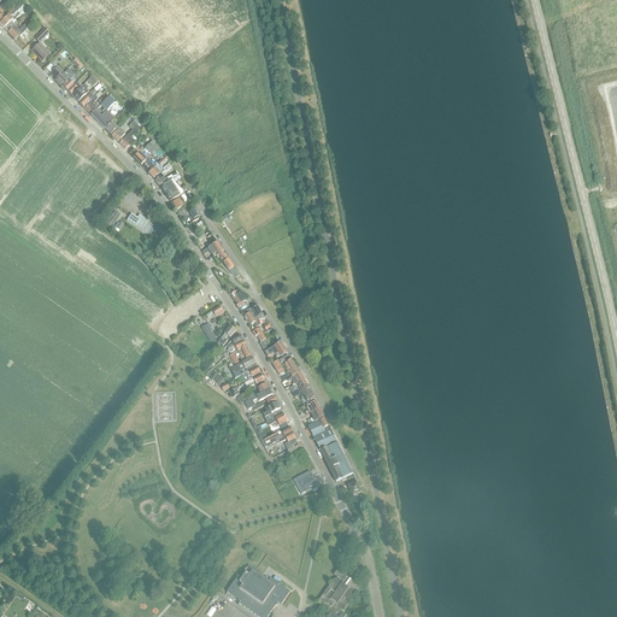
[(17,12),(19,16),(19,15),(21,16),(25,11),(25,10),(27,9),(23,6),(22,4),(17,9),(13,11),(16,13),(17,12)]
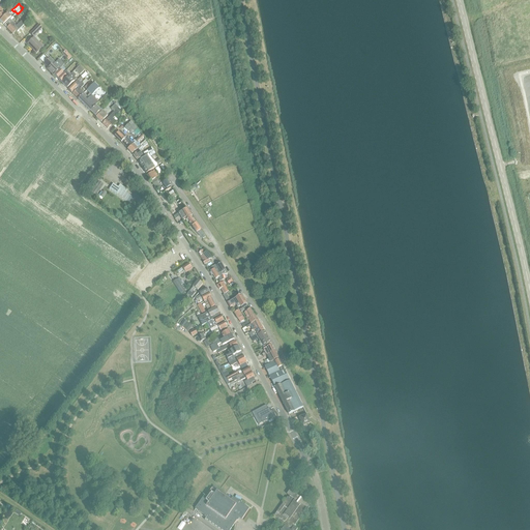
[(2,12),(0,13),(0,21),(8,13),(11,9),(15,7),(12,5),(4,13),(2,12)]
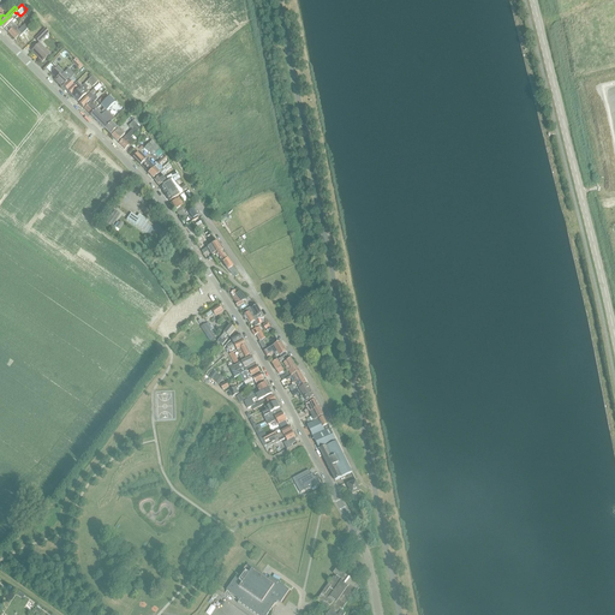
[(19,16),(16,18),(17,21),(21,23),(25,18),(23,16),(27,12),(25,11),(21,16),(19,15),(19,16)]
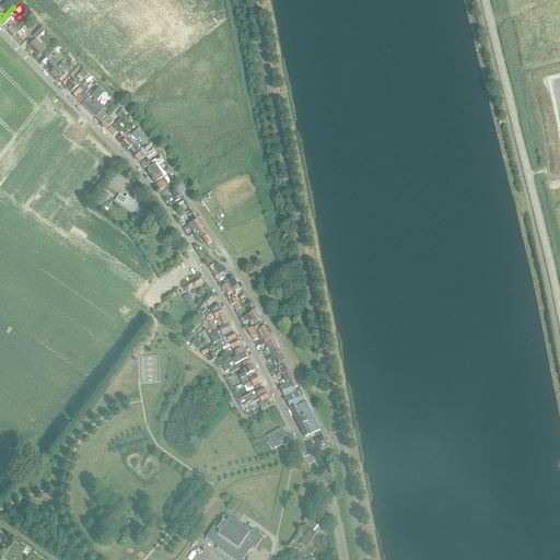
[(12,18),(9,14),(0,22),(3,26),(10,20),(12,18)]
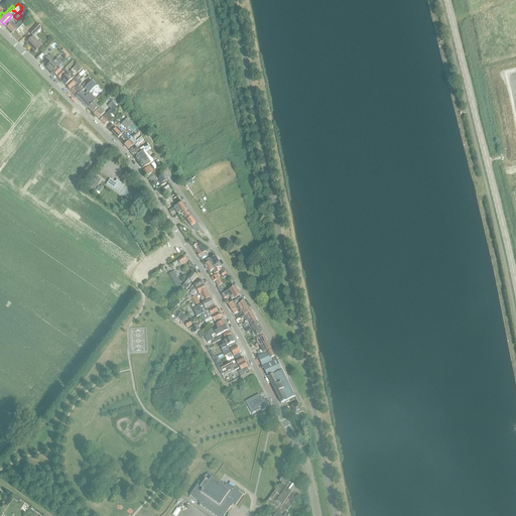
[(10,19),(4,24),(7,27),(6,27),(12,33),(16,30),(17,31),(22,26),(24,24),(21,21),(21,20),(15,26),(14,25),(15,24),(11,20),(14,18),(12,16),(10,18),(10,19)]
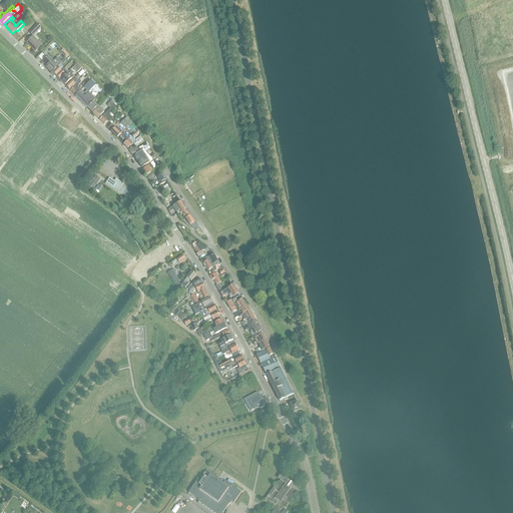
[(29,32),(32,36),(41,28),(38,24),(29,32)]
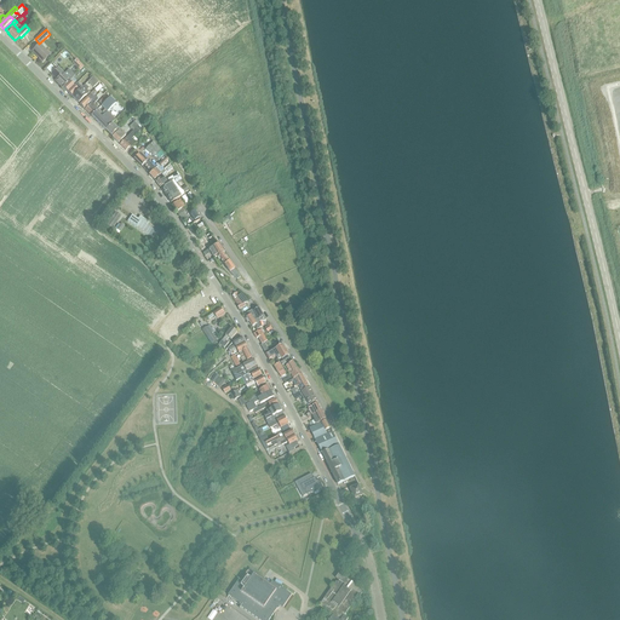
[(27,32),(21,38),(16,41),(23,49),(30,42),(28,40),(32,36),(29,34),(27,32)]
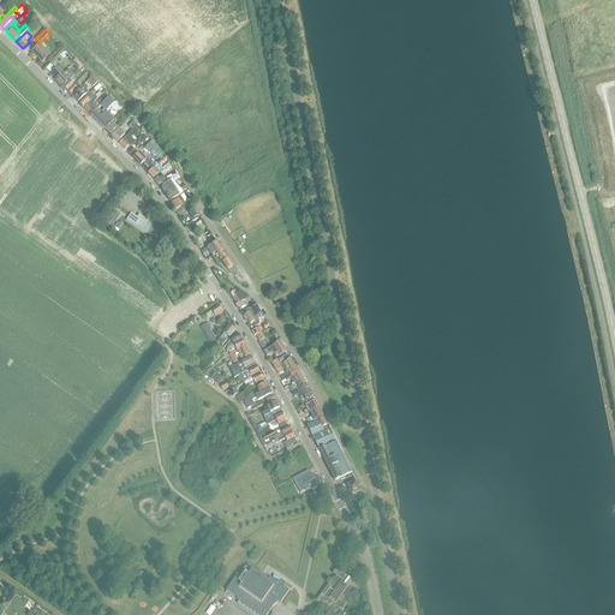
[(31,52),(42,63),(51,54),(40,43),(31,52)]
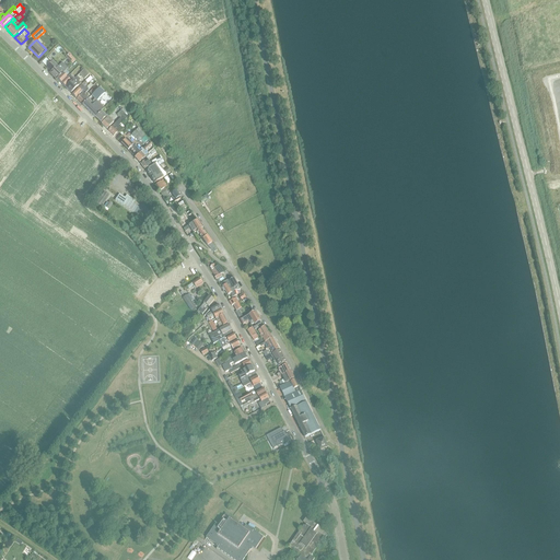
[(73,62),(78,59),(70,53),(67,56),(73,62)]
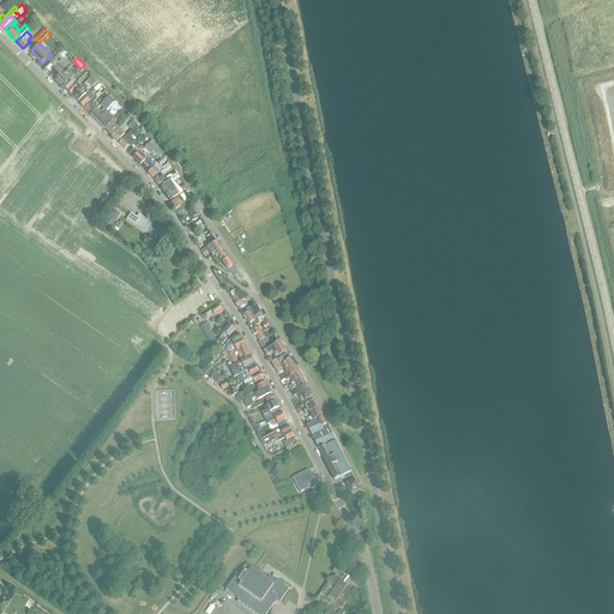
[(62,88),(68,80),(72,77),(77,73),(74,71),(73,73),(68,70),(65,74),(58,68),(52,74),(56,79),(55,80),(62,88)]
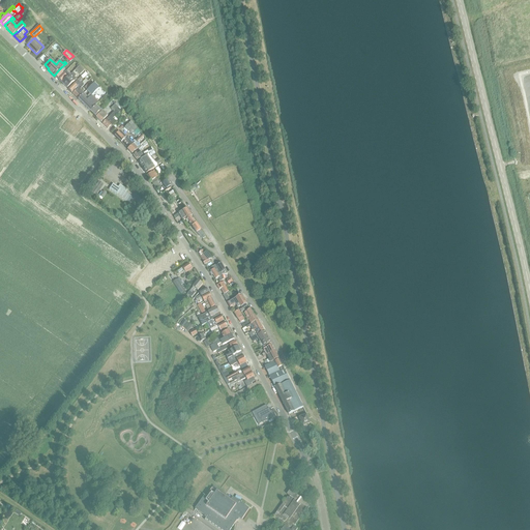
[(59,69),(54,76),(58,79),(63,74),(61,71),(63,69),(64,70),(64,69),(62,66),(59,69)]
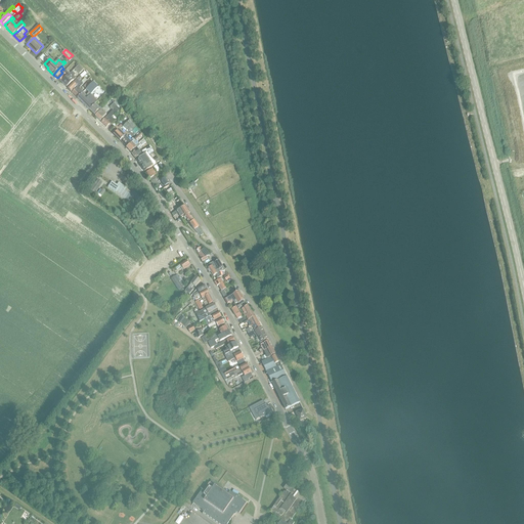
[(78,66),(74,70),(79,74),(83,70),(78,66)]
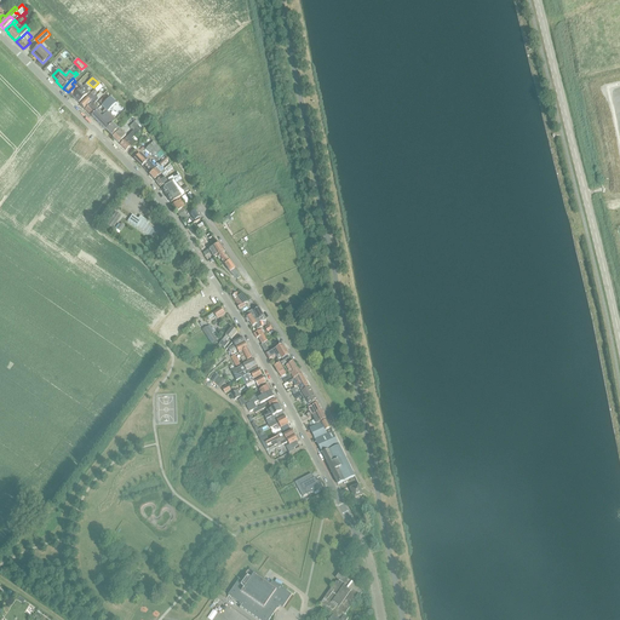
[(81,90),(73,97),(79,104),(87,96),(90,92),(87,91),(90,89),(85,85),(81,89),(81,90)]
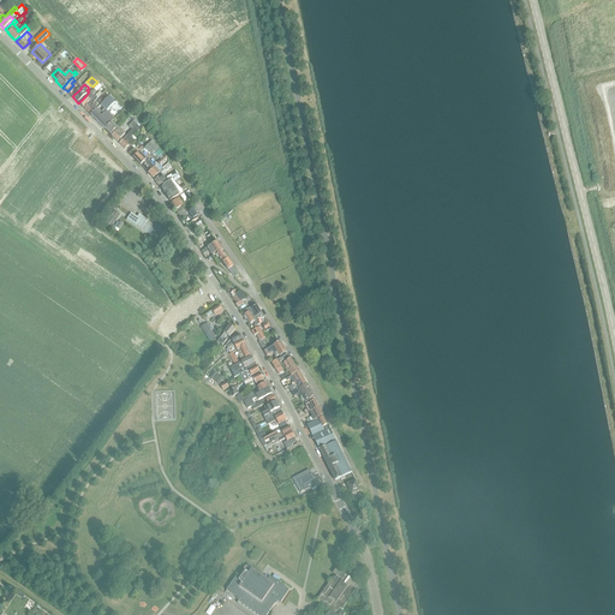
[(67,91),(72,96),(81,89),(81,88),(78,85),(76,88),(73,85),(67,91)]
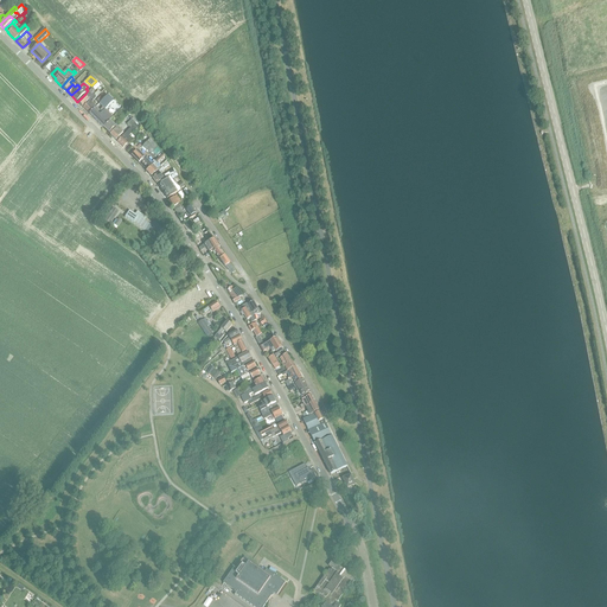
[(90,98),(94,102),(95,100),(94,97),(95,96),(94,94),(91,96),(88,93),(81,100),(78,102),(82,107),(89,100),(88,100),(90,98)]
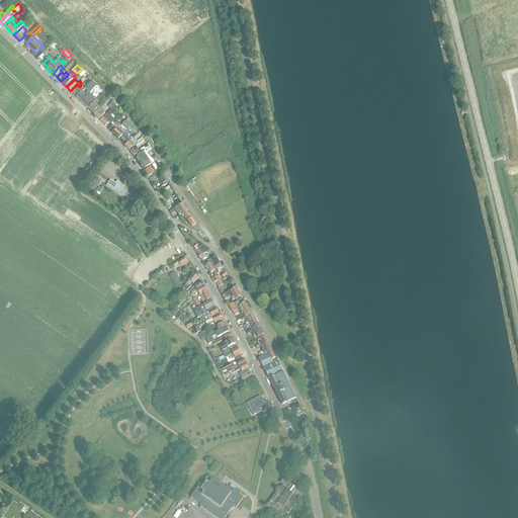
[(76,97),(88,108),(93,103),(96,100),(90,93),(96,87),(91,82),(85,89),(88,92),(85,94),(82,91),(81,92),(76,97)]
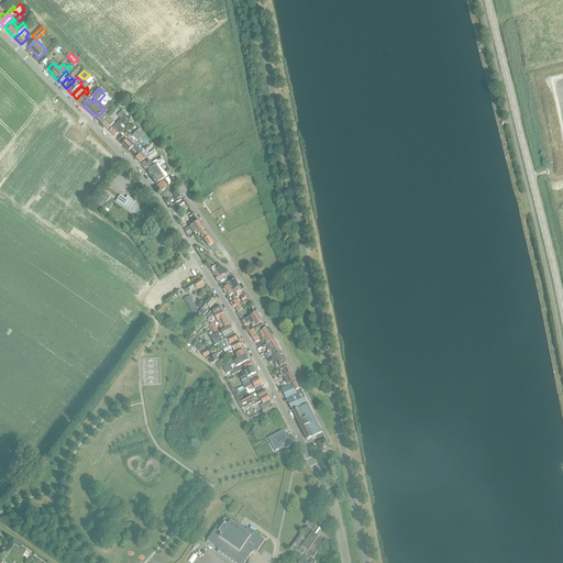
[(83,106),(88,100),(83,95),(77,100),(83,106)]
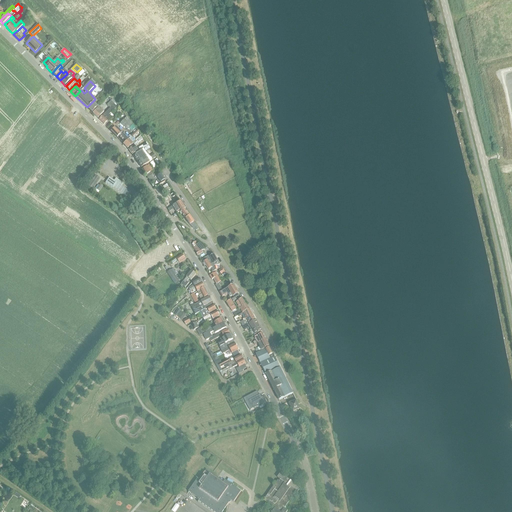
[(92,102),(87,107),(92,113),(97,107),(92,102)]
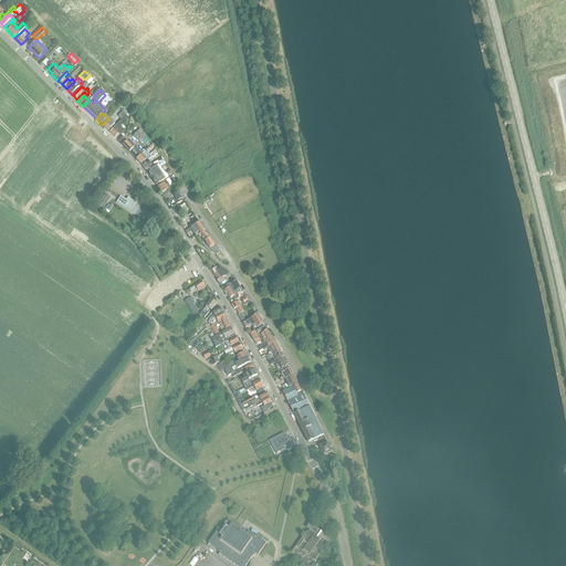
[(126,115),(122,119),(119,122),(109,133),(114,137),(114,138),(119,134),(121,135),(124,130),(121,126),(123,124),(128,119),(126,117),(128,115),(127,114),(126,115)]
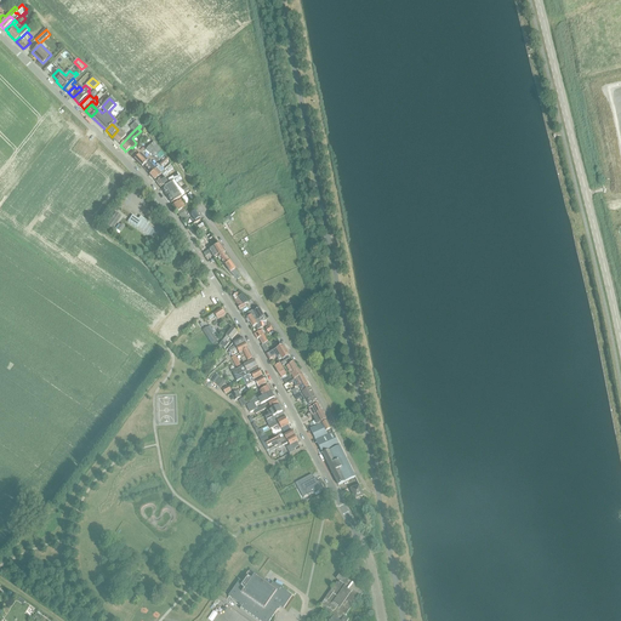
[(113,137),(119,143),(125,136),(119,130),(113,137)]
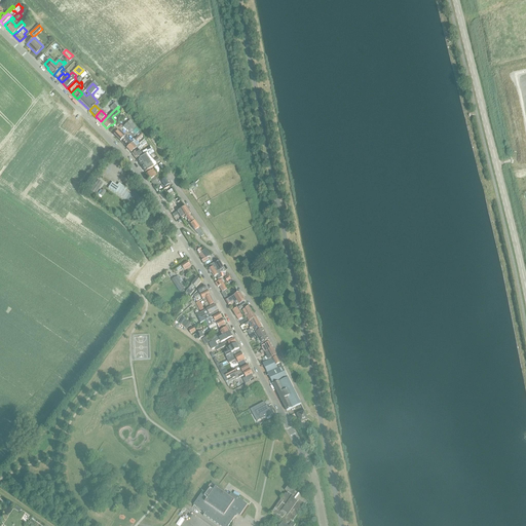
[(129,121),(123,126),(130,134),(137,127),(129,121)]
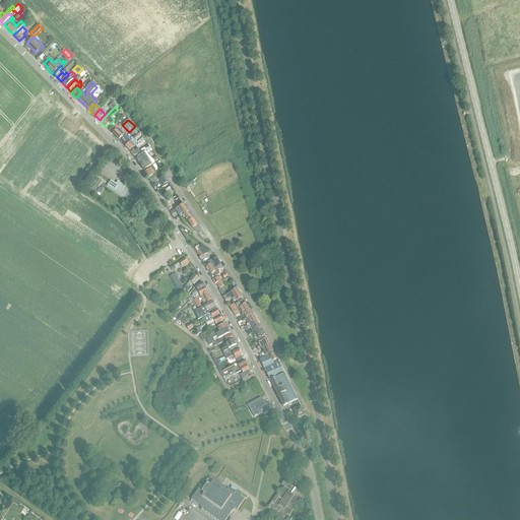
[(113,133),(119,139),(124,134),(118,128),(113,133)]
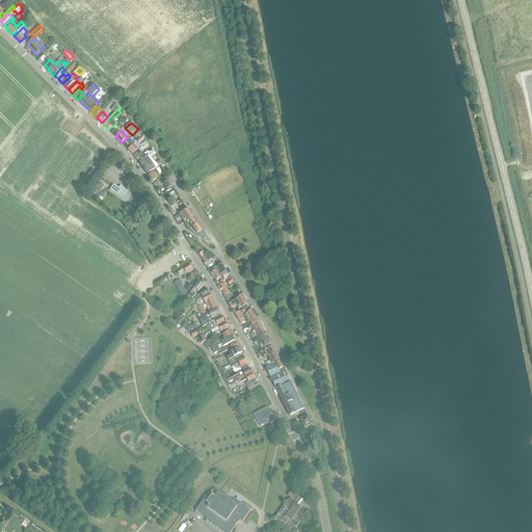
[(133,144),(128,150),(133,155),(141,147),(138,142),(144,137),(142,135),(133,144)]
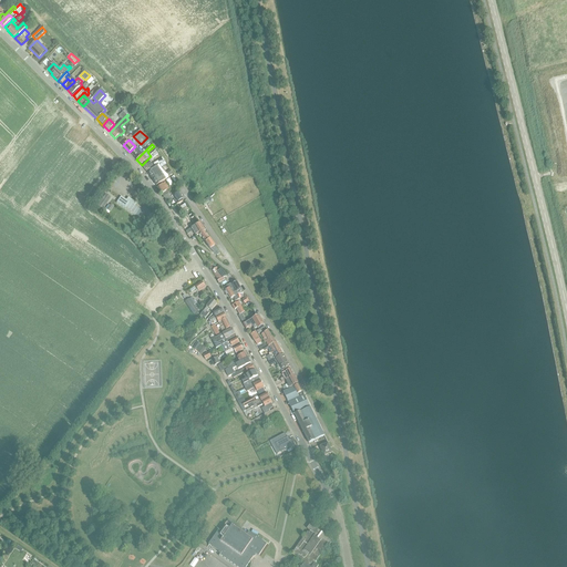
[(130,152),(136,160),(142,154),(135,146),(130,152)]
